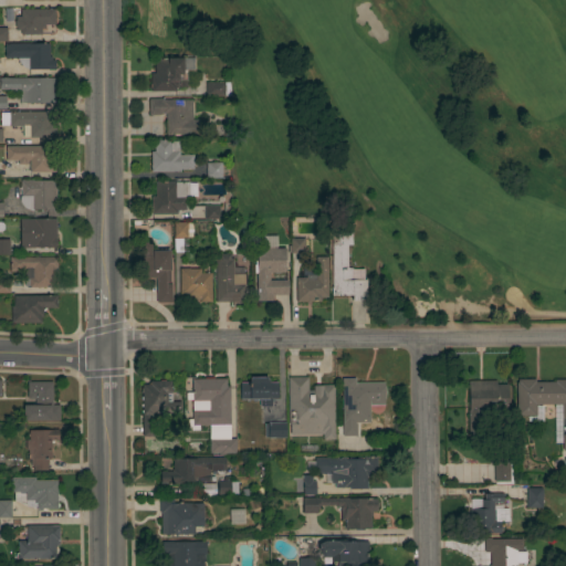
[(55,23),(44,23),(44,28),(41,28),(41,34),(21,34),(21,30),(16,30),(16,28),(14,28),(14,20),(16,20),(16,16),(20,16),(20,8),(55,8),(55,23)]
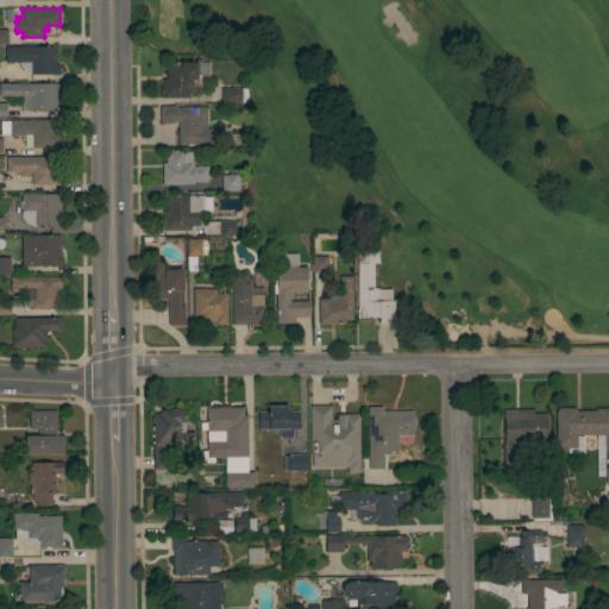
[(52,45),(52,60),(56,60),(56,64),(58,64),(58,74),(30,74),(27,73),(25,71),(23,69),(20,67),(19,64),(19,62),(5,62),(5,46),(52,45)]
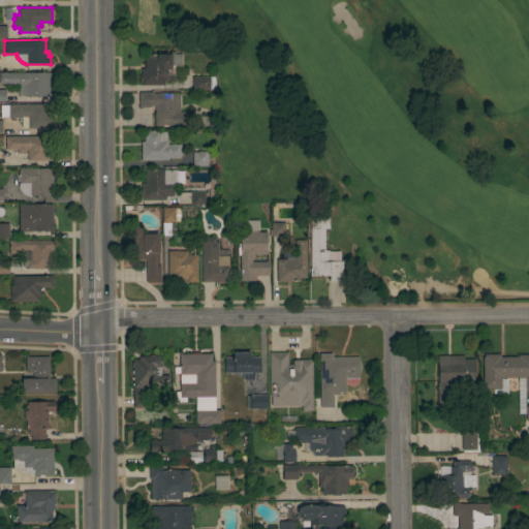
[(141,68),(145,68),(144,54),(170,54),(170,64),(174,64),(175,81),(164,81),(164,85),(141,85),(141,68)]
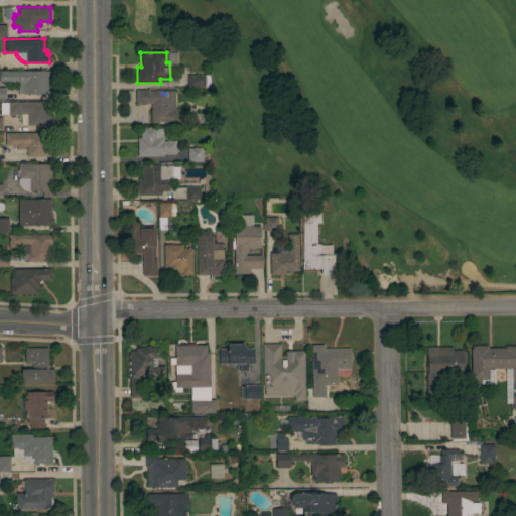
[(0,71),(50,71),(50,93),(18,93),(18,82),(12,82),(12,81),(0,81),(0,71)]
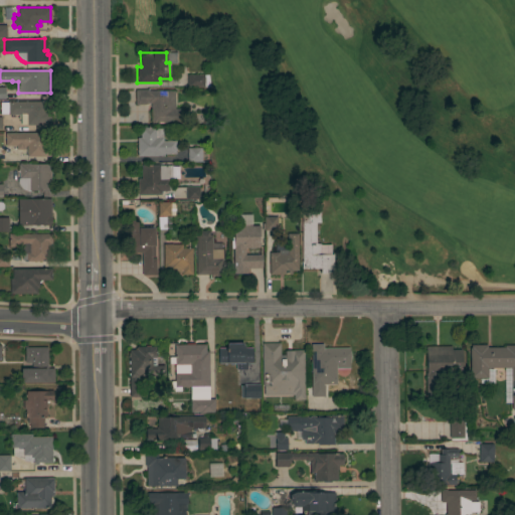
[(209,74),(210,87),(187,87),(187,74),(209,74)]
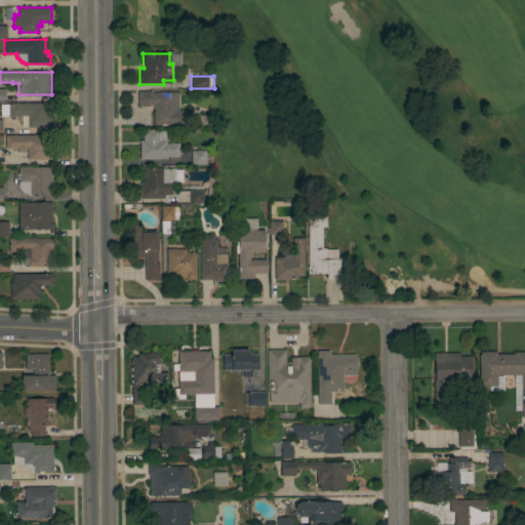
[(178,111),(184,111),(184,124),(154,125),(154,106),(138,106),(138,90),(152,90),(152,92),(178,92),(178,111)]
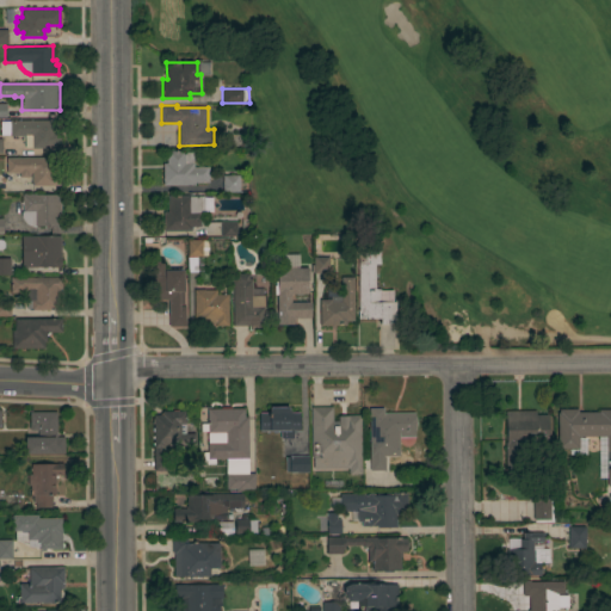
[(56,130),(60,130),(61,147),(32,148),(32,147),(25,147),(24,135),(10,135),(10,134),(1,134),(1,122),(10,121),(55,119),(56,130)]
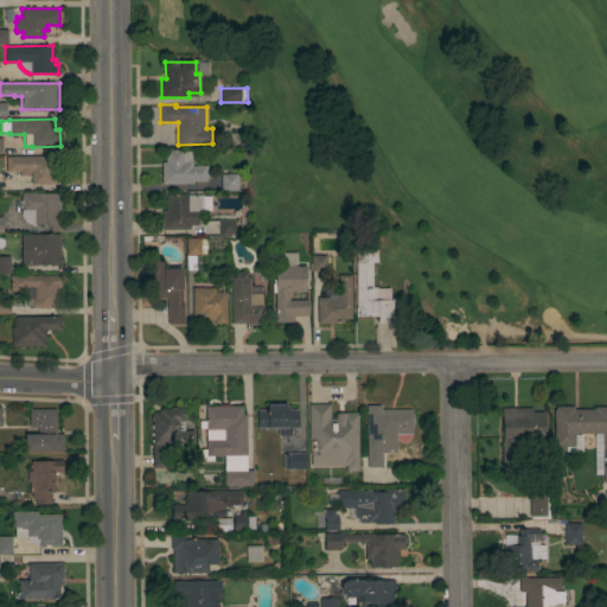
[(161,163),(165,163),(165,149),(192,149),(192,165),(206,165),(208,180),(193,180),(193,183),(161,184),(161,163)]
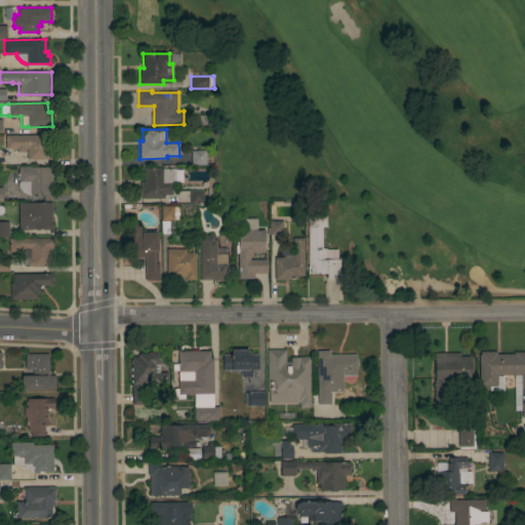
[(46,134),(46,147),(48,147),(48,150),(51,150),(52,159),(28,159),(28,148),(25,148),(25,152),(16,152),(16,148),(5,148),(5,134),(46,134)]
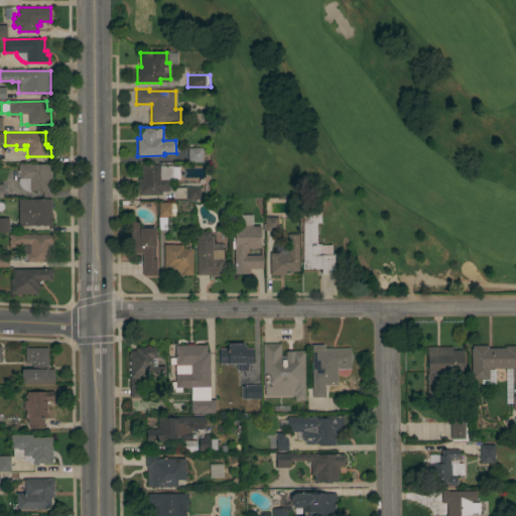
[(188,161),(188,147),(203,147),(203,161),(188,161)]
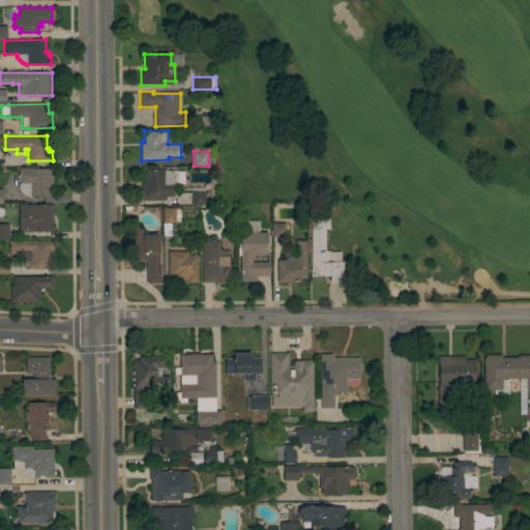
[(45,202),(45,196),(30,196),(27,196),(24,195),(21,192),(19,187),(19,185),(20,182),(20,168),(53,168),(53,202),(45,202)]
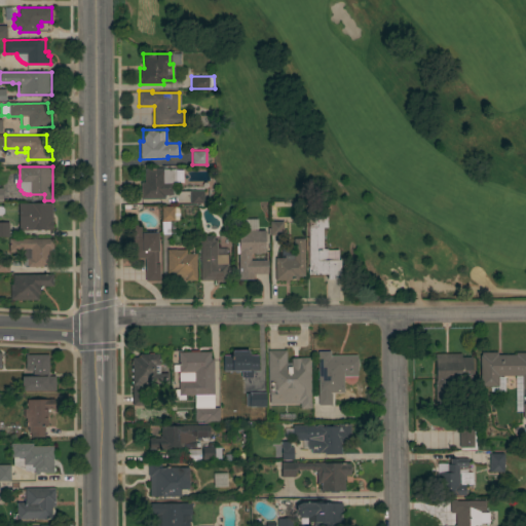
[(164,167),(164,168),(175,168),(176,182),(173,182),(173,194),(164,194),(164,198),(141,198),(141,182),(145,182),(145,167),(164,167)]
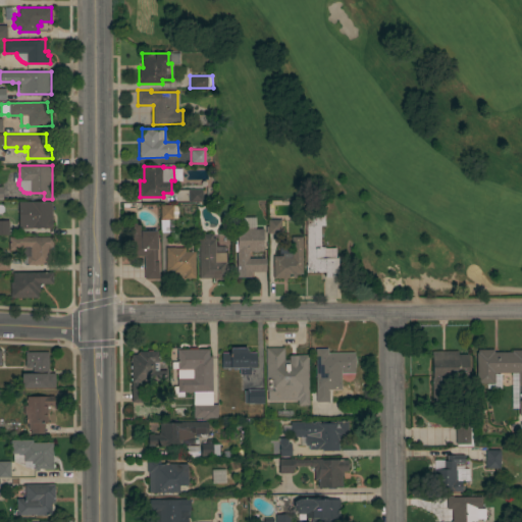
[(202,189),(202,202),(189,202),(189,189),(202,189)]
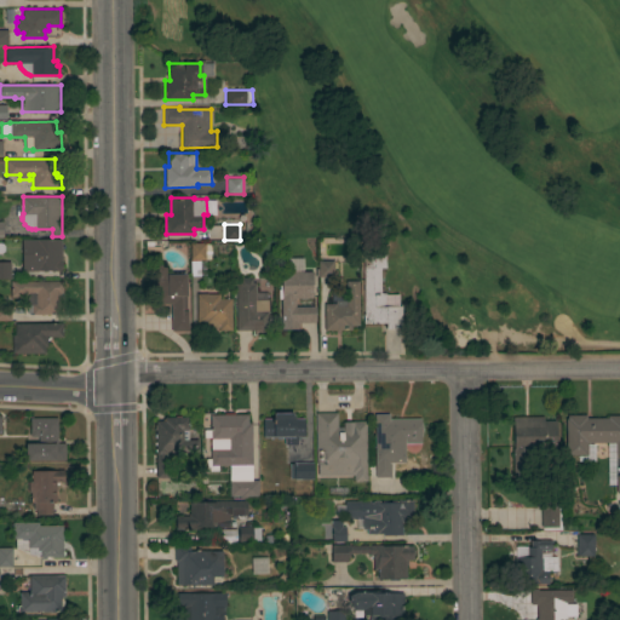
[(21,271),(21,239),(62,239),(62,270),(35,270),(21,271)]
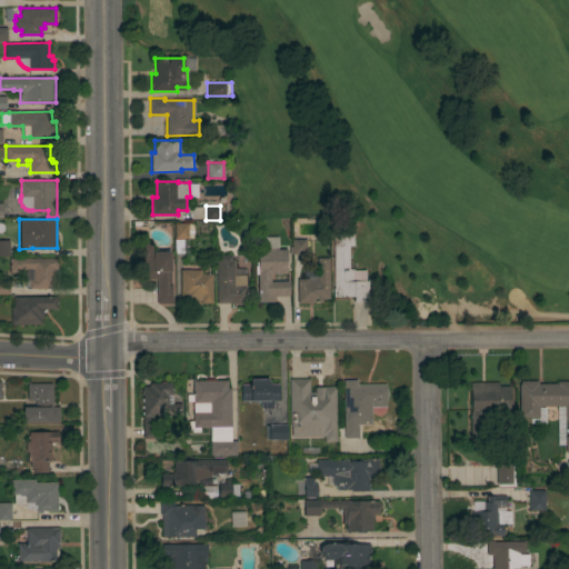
[(188,222),(188,223),(193,223),(193,238),(175,238),(175,222),(188,222)]
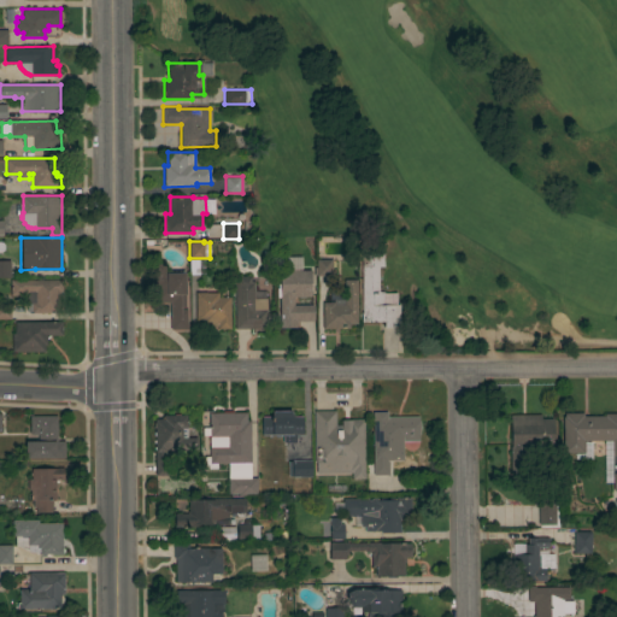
[(378,291),(385,292),(397,292),(397,304),(399,304),(399,327),(383,327),(383,321),(362,321),(362,311),(362,253),(383,253),(383,266),(378,266),(378,291)]
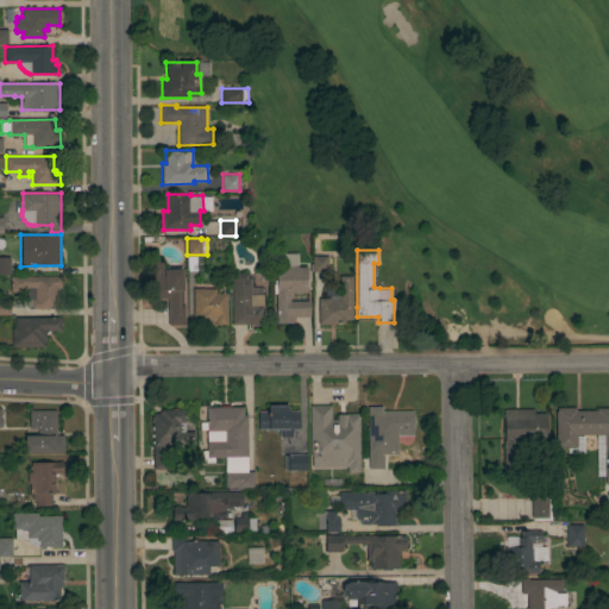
[(328,271),(311,271),(311,264),(313,264),(313,256),(327,255),(328,271)]
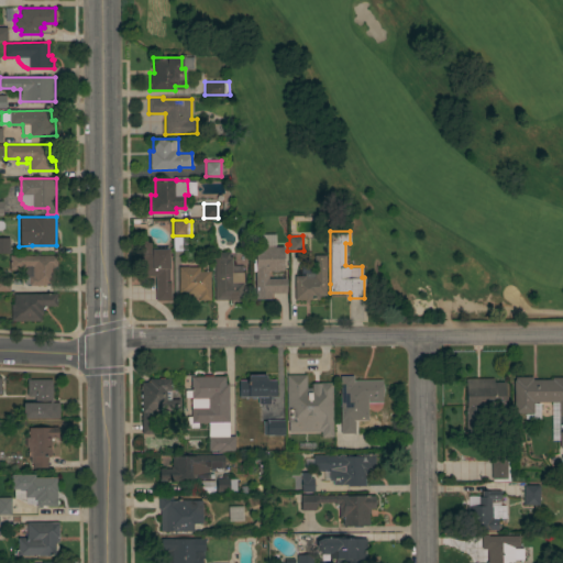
[(0,236),(9,236),(10,253),(0,253),(0,236)]
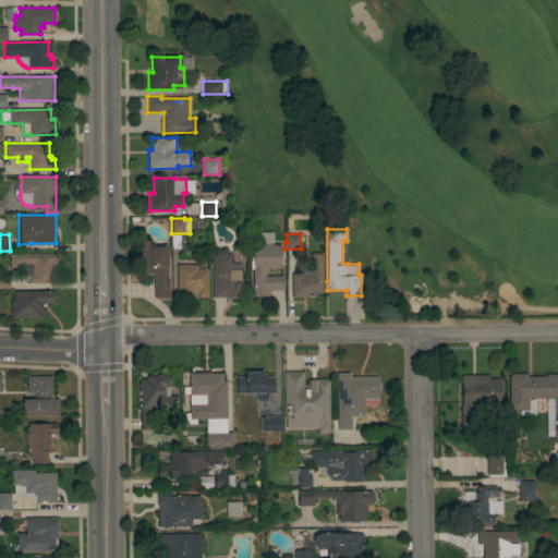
[(168,277),(164,277),(164,279),(169,279),(169,298),(154,298),(154,273),(140,273),(140,259),(135,259),(135,238),(149,238),(149,246),(168,246),(168,277)]
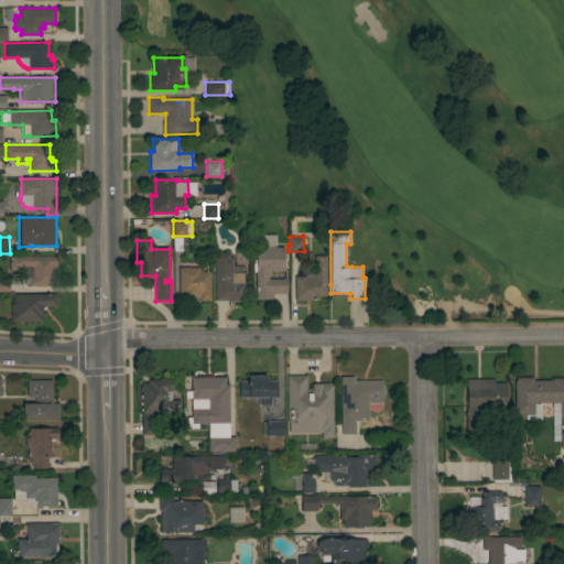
[(283,248),(285,248),(285,253),(283,253),(284,266),(285,266),(285,269),(283,269),(284,271),(269,271),(269,279),(286,278),(288,293),(271,293),(271,299),(256,299),(256,271),(252,271),(252,263),(255,263),(255,258),(256,258),(256,245),(273,245),(273,247),(283,247),(283,248)]
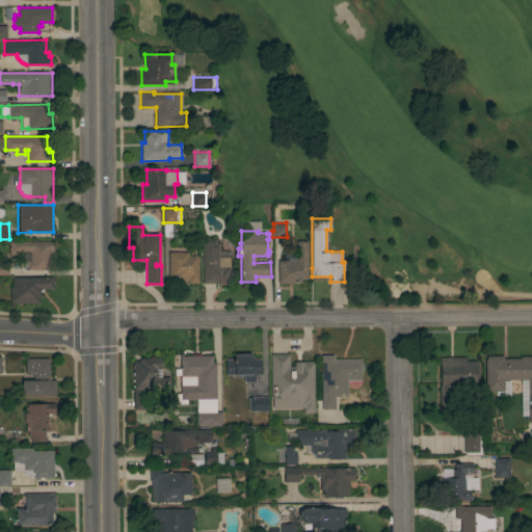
[(203,242),(205,242),(205,238),(216,238),(216,242),(219,242),(219,253),(232,253),(232,257),(231,257),(232,266),(231,266),(231,283),(203,283),(203,242)]
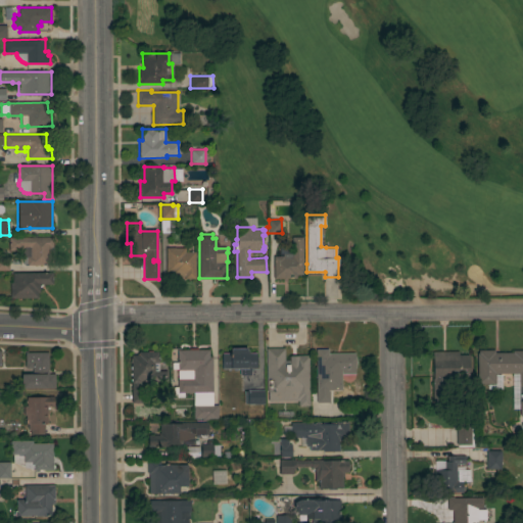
[(302,274),(296,274),(296,278),(274,278),(273,255),(282,255),(282,253),(291,253),(291,236),(302,236),(302,274)]
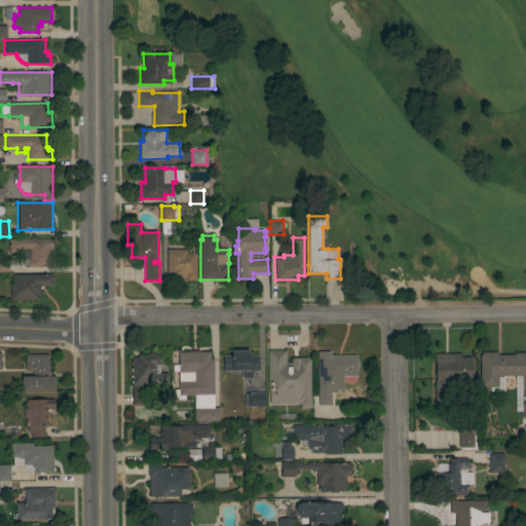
[(27,266),(27,265),(23,265),(22,259),(20,259),(20,251),(8,252),(8,238),(52,238),(53,249),(49,249),(49,266),(27,266)]
